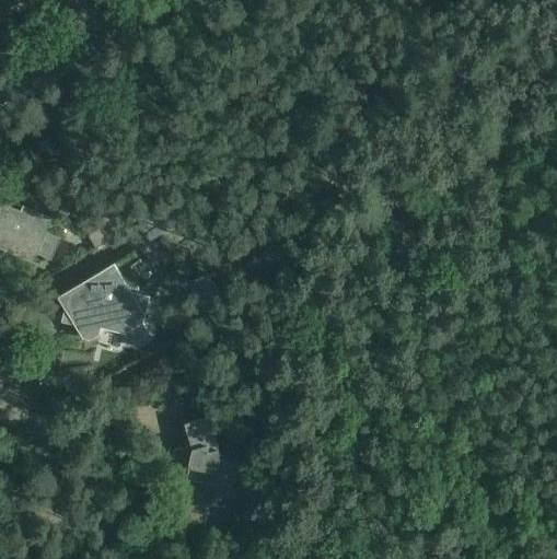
[(0,247),(20,257),(32,263),(36,253),(48,258),(57,239),(43,233),(48,220),(22,208),(20,213),(0,205),(0,247)]
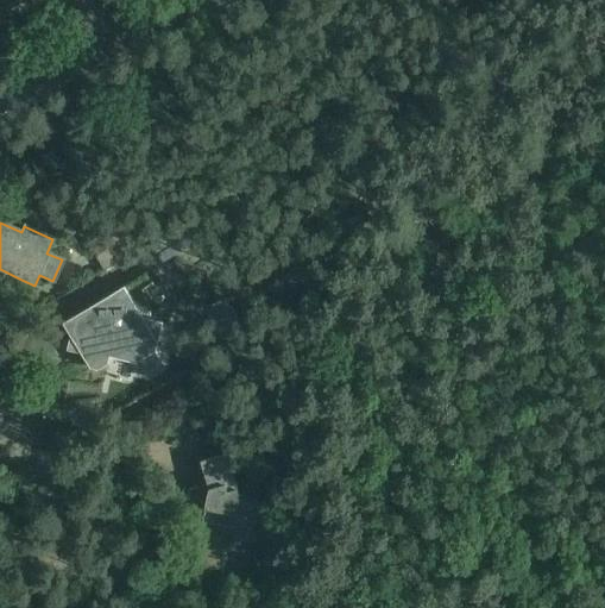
[(181,224),(149,244),(161,264),(194,244),(181,224)]
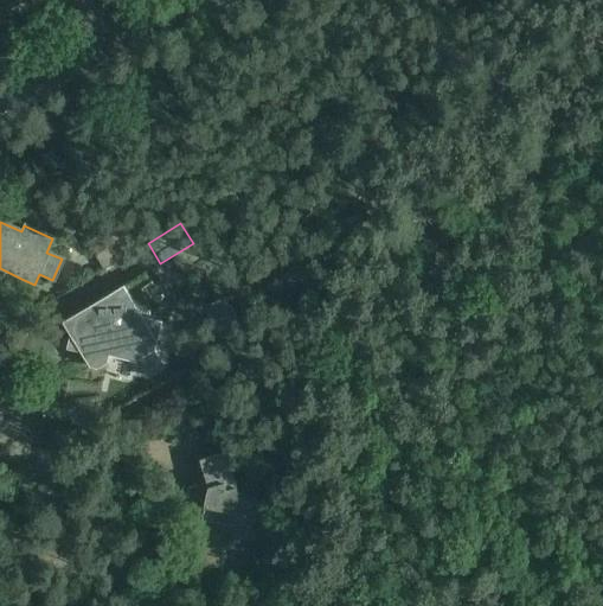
[(107,229),(85,243),(102,269),(123,255),(107,229)]
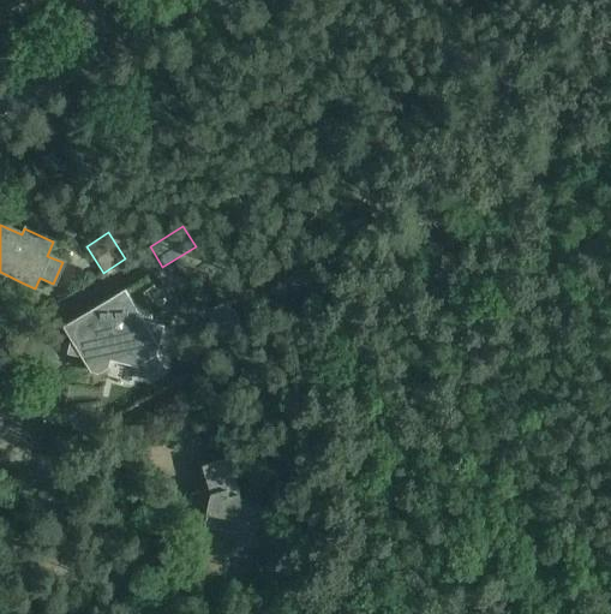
[(123,290),(61,327),(89,373),(96,374),(107,368),(108,361),(135,367),(139,375),(147,376),(156,370),(159,363),(155,355),(162,326),(143,321),(123,290)]
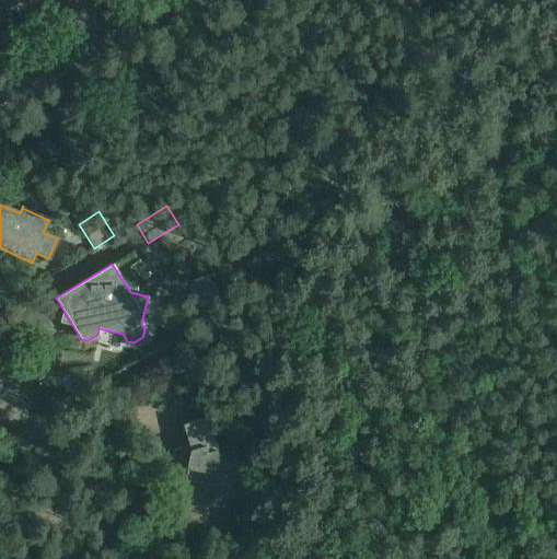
[(217,301),(204,309),(211,321),(224,313),(217,301)]
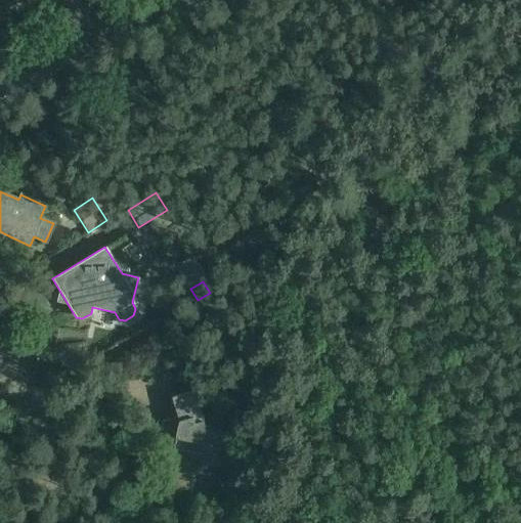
[(166,491),(186,490),(190,490),(189,472),(191,463),(217,468),(224,431),(204,427),(193,390),(190,391),(171,396),(178,421),(172,449),(179,450),(180,459),(165,460),(166,491)]
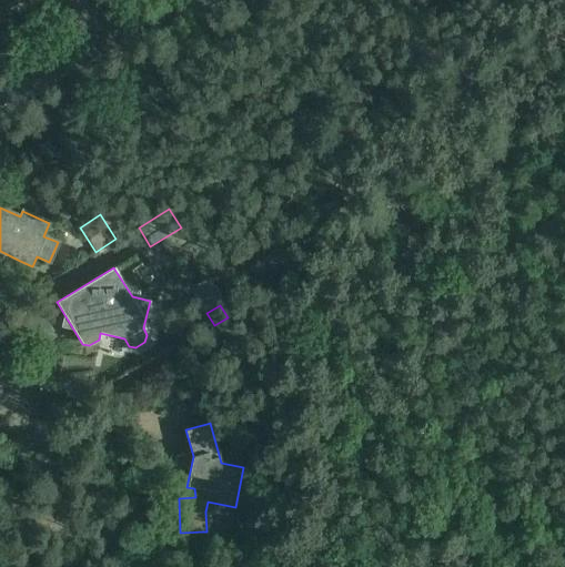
[(226,439),(238,437),(236,428),(225,431),(226,439)]
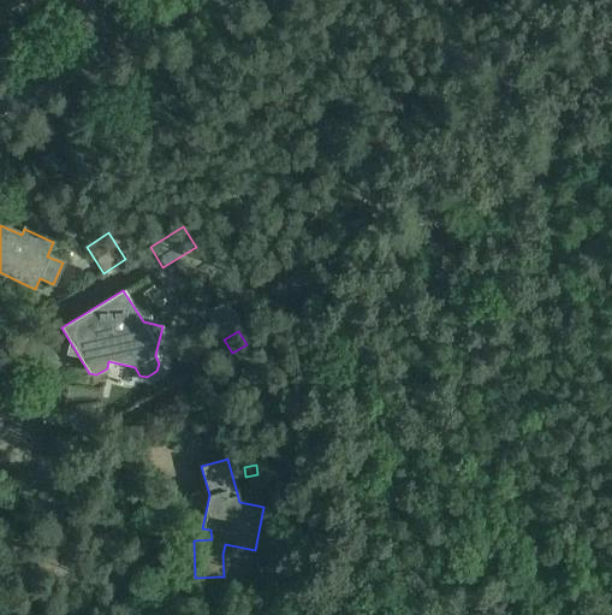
All buildings are outlined.
